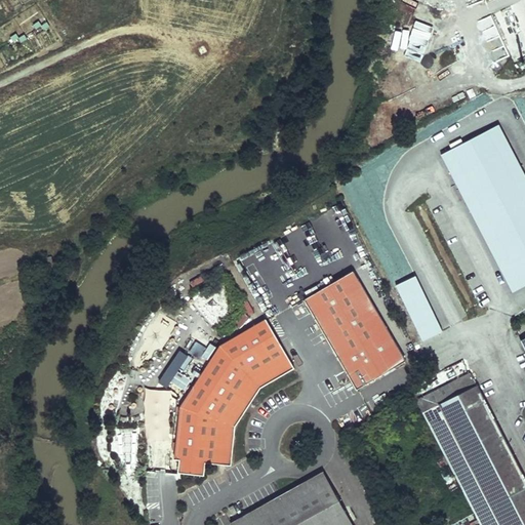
[(524,282),(524,169),(505,122),(443,148),(506,291),(524,282)]
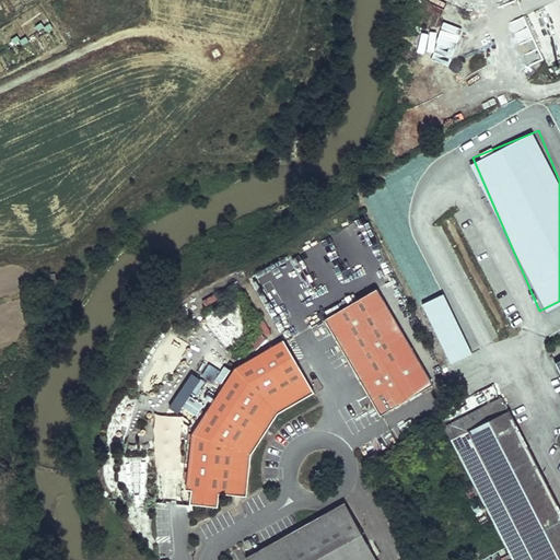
[(375,288),(324,318),(382,412),(433,382),(375,288)]
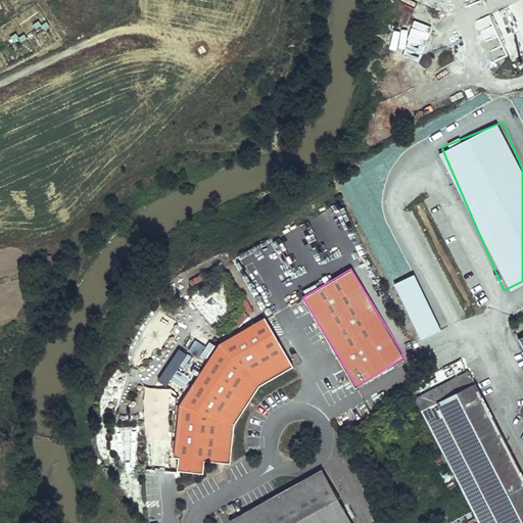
[(414,273),(393,283),(419,339),(440,329),(414,273)]
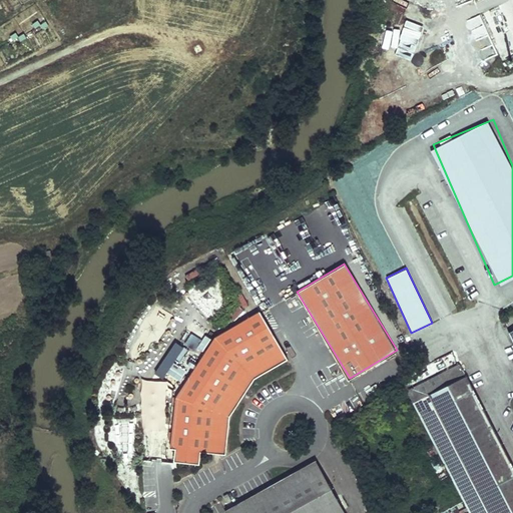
[(241,295),(235,299),(242,308),(247,304),(241,295)]
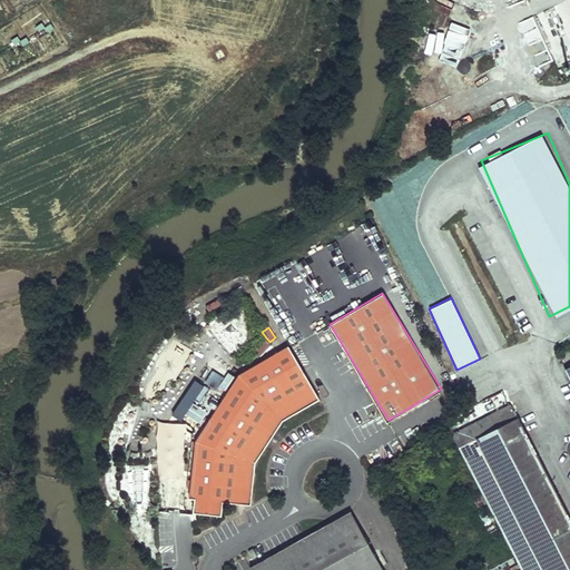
[(318,400),(288,346),(238,374),(195,442),(188,499),(194,499),(193,513),(220,517),(223,502),(251,505),(255,463),(282,421),(318,400)]
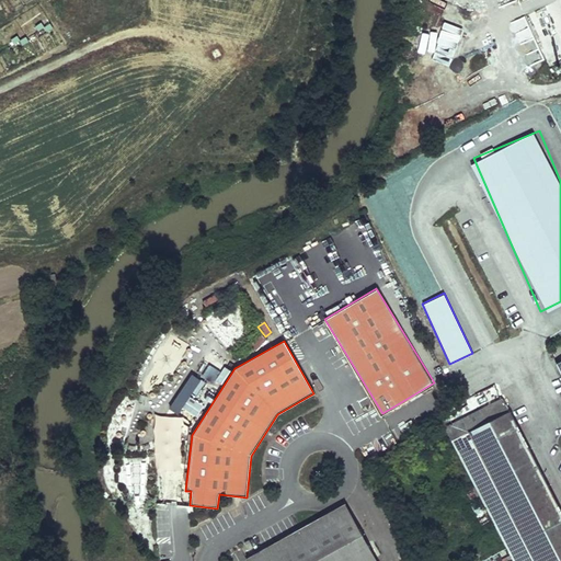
[(184,412),(195,419),(204,403),(194,398),(184,412)]
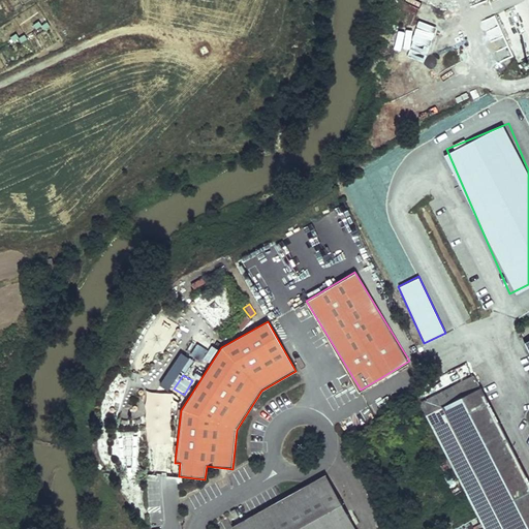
[(481,528),(528,528),(528,485),(473,376),(418,406),(478,523),(481,528)]
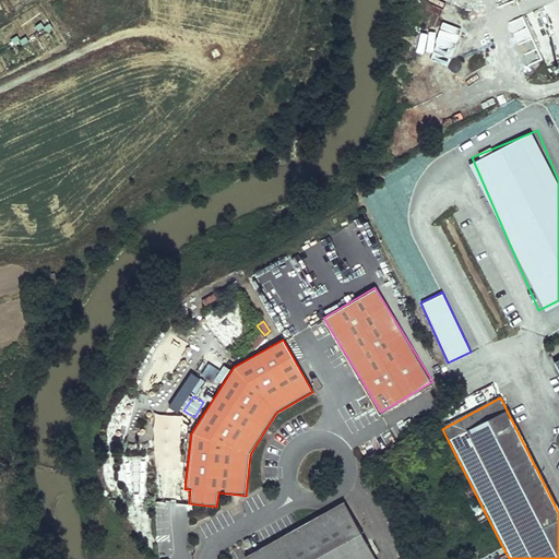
[(373,558),(343,503),(247,557),(247,558),(373,558)]
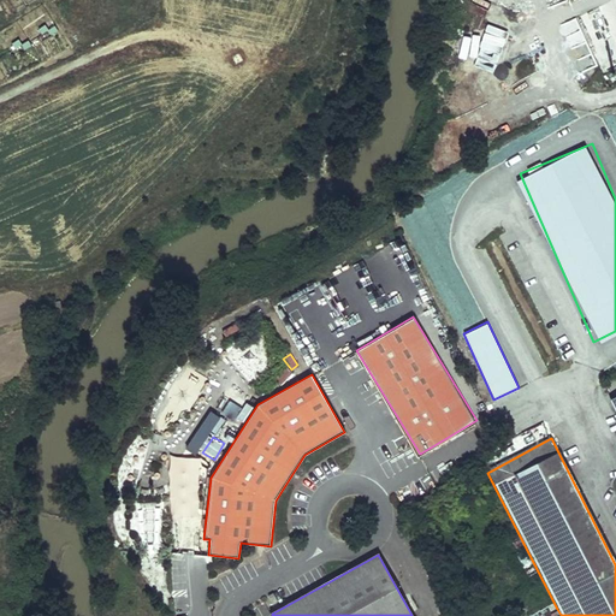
[(509,591),(487,602),(490,606),(511,596),(509,591)]
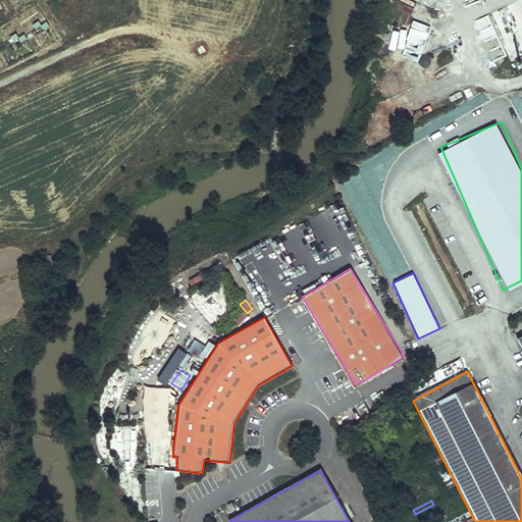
[(231,502),(227,504),(231,511),(236,509),(231,502)]
